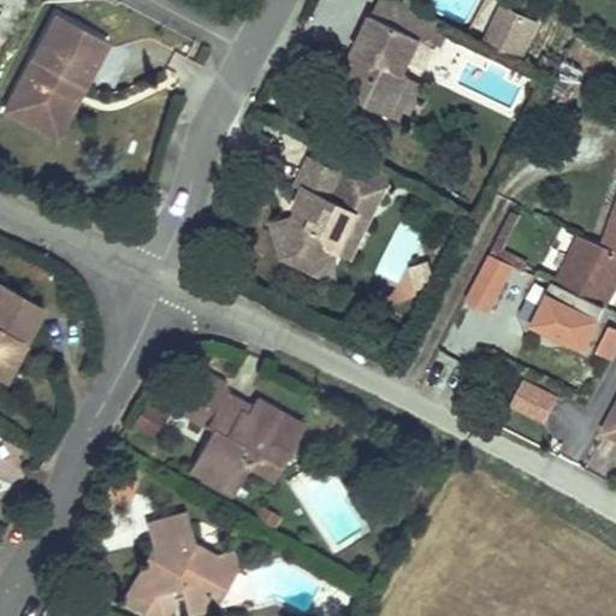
[(53,0),(7,84),(41,102),(61,65),(78,75),(104,28),(53,0)]
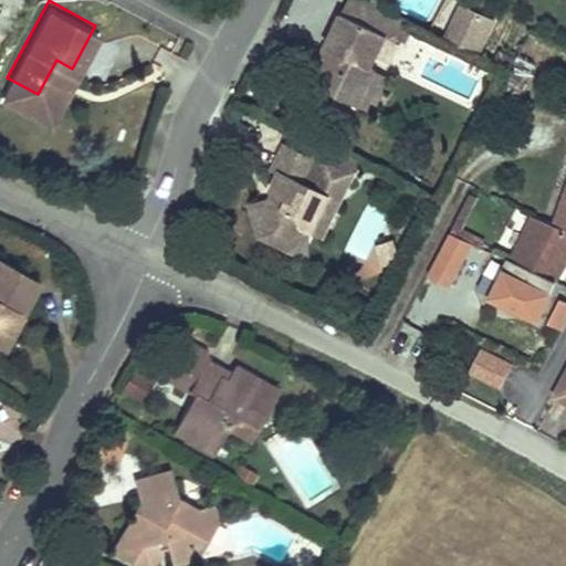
[(405,24),(355,0),(346,20),(335,14),(318,48),(325,51),(318,64),(307,86),(350,108),(369,72),(364,70),(369,56),(379,38),(394,45),(405,24)]
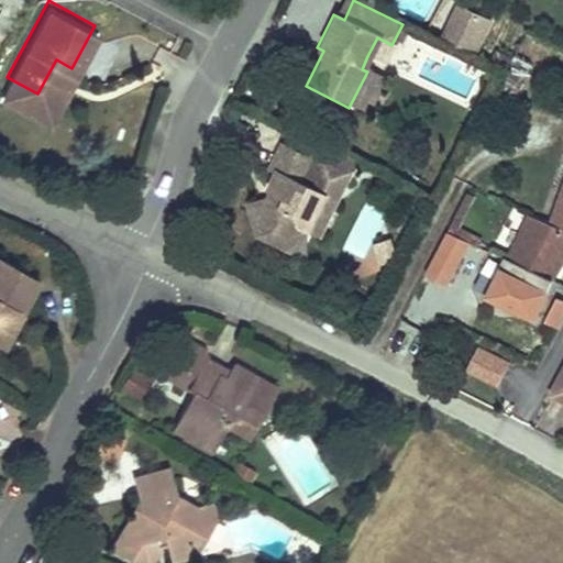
[(353,0),(340,0),(333,14),(344,20),(353,0)]
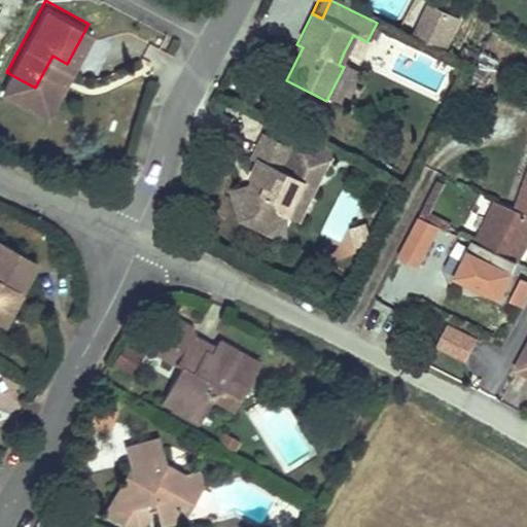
[(442,49),(456,20),(428,5),(414,36),(442,49)]
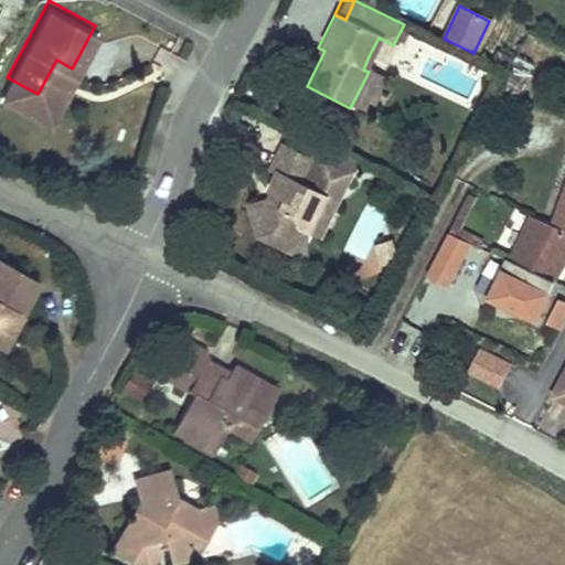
[(393,45),(379,38),(369,56),(384,64),(393,45)]
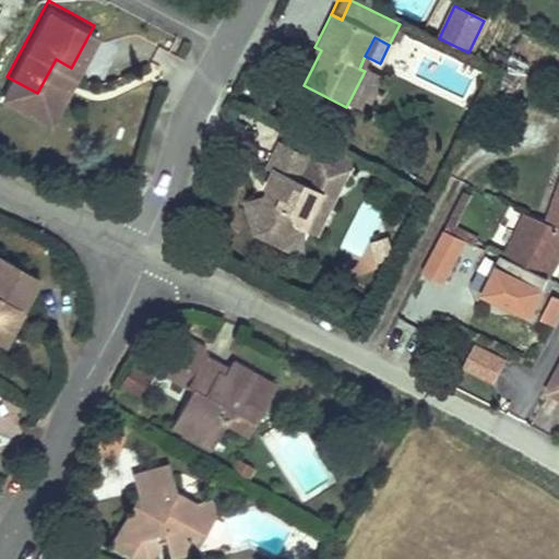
[(321,50),(314,47),(308,60),(314,63),(321,50)]
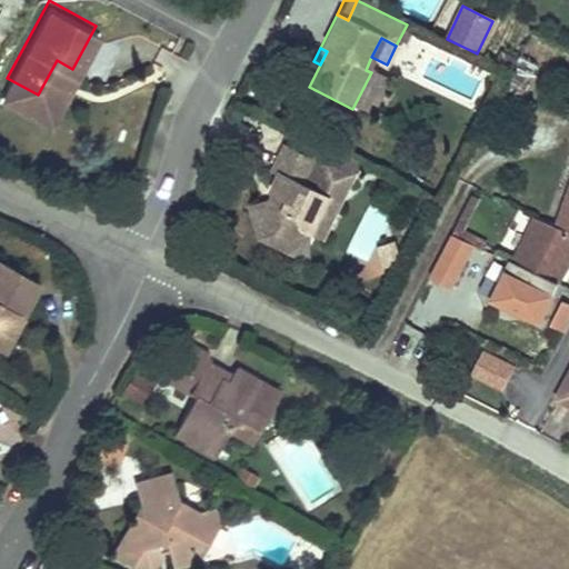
[(38,95),(7,78),(0,90),(47,116),(72,69),(57,60),(38,95)]
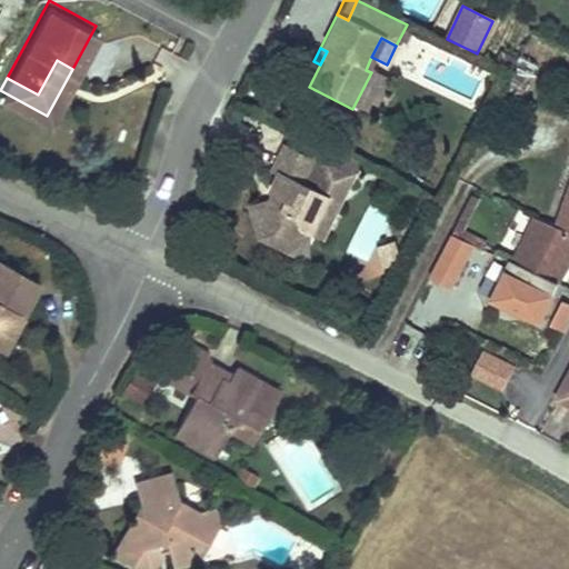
[(385,79),(371,72),(352,109),(367,116),(385,79)]
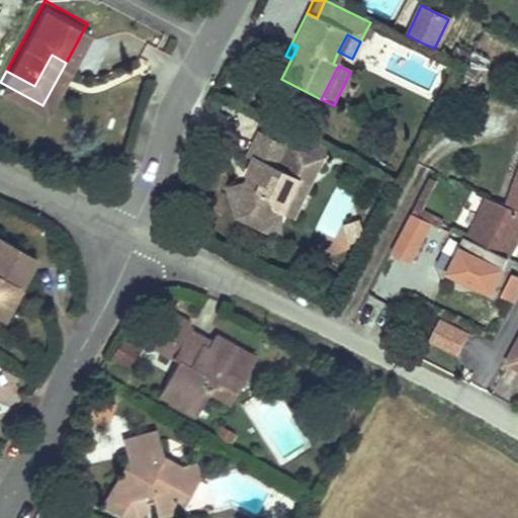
[(292,219),(329,150),(292,132),(284,146),(257,132),(245,155),(254,160),(246,176),(248,177),(245,183),(231,208),(230,212),(260,230),(272,207),(282,212),(292,219)]
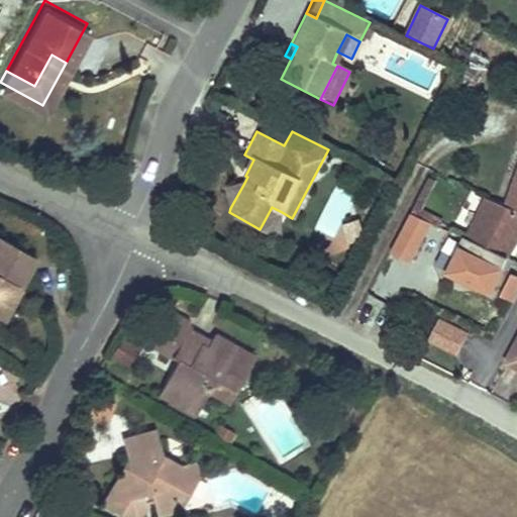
[(516,212),(516,175),(506,198),(487,189),(483,196),(516,212)]
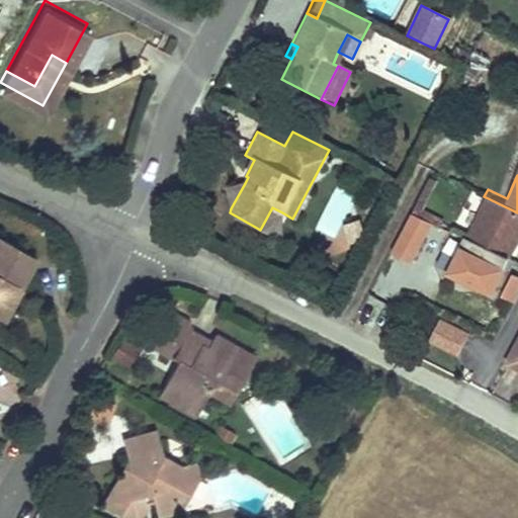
[(231,208),(245,183),(223,188),(231,208)]
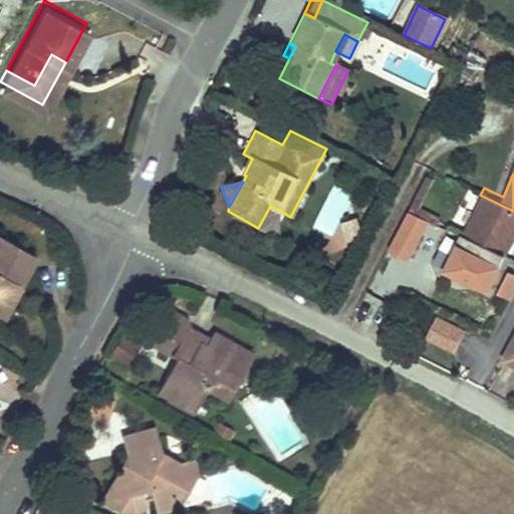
[(500,252),(513,222),(513,211),(480,195),(462,234),(500,252)]
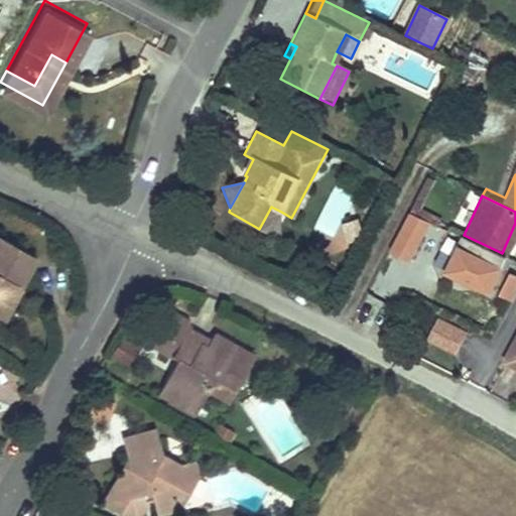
[(271,207),(259,229),(269,234),(281,212),(271,207)]
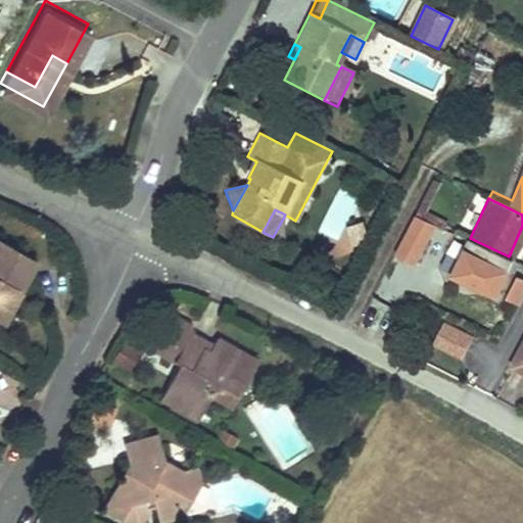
[(413,221),(395,256),(414,265),(431,230),(413,221)]
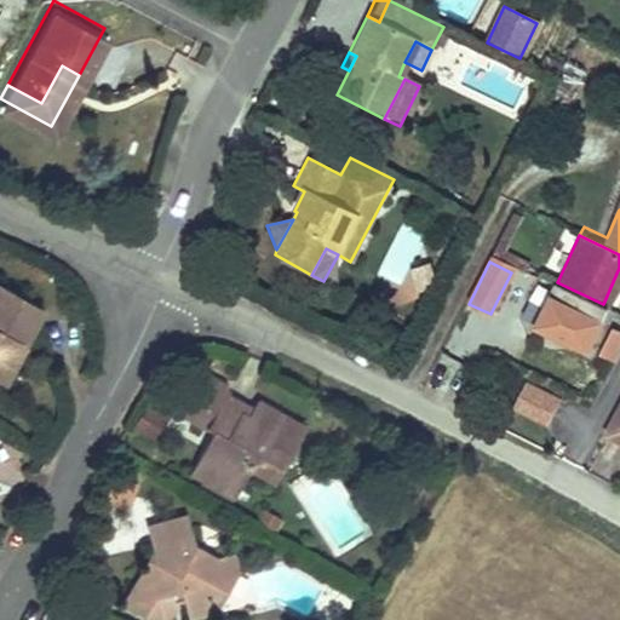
[(440,288),(432,267),(418,270),(424,293),(440,288)]
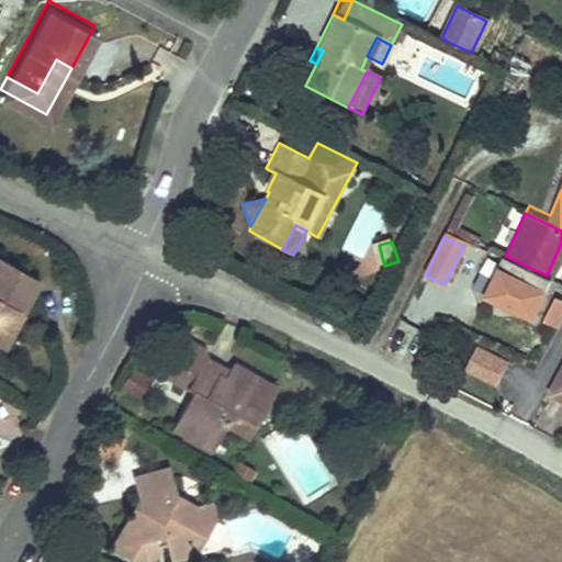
[(0,333),(19,299),(41,271),(0,249),(0,333)]
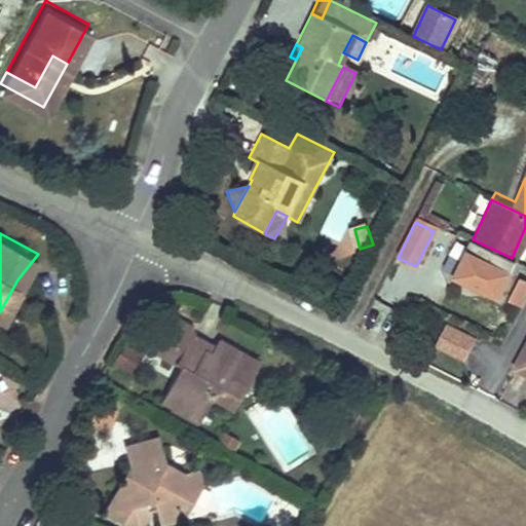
[(495,293),(512,258),(473,239),(456,274),(495,293)]
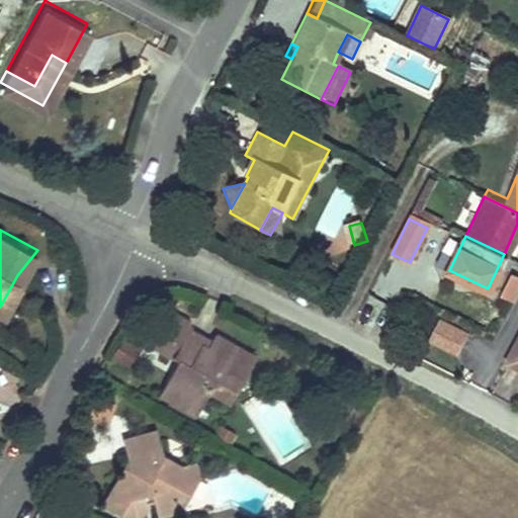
[(17,275),(0,307),(0,313),(8,317),(28,282),(17,275)]
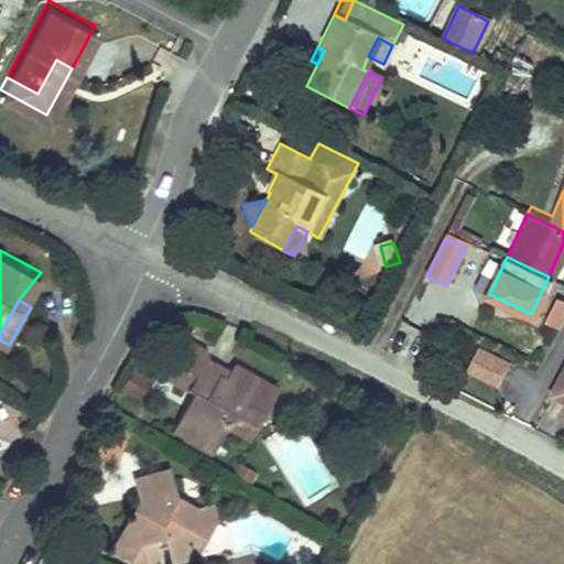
[(563,321),(563,302),(557,300),(545,324),(560,331),(563,321)]
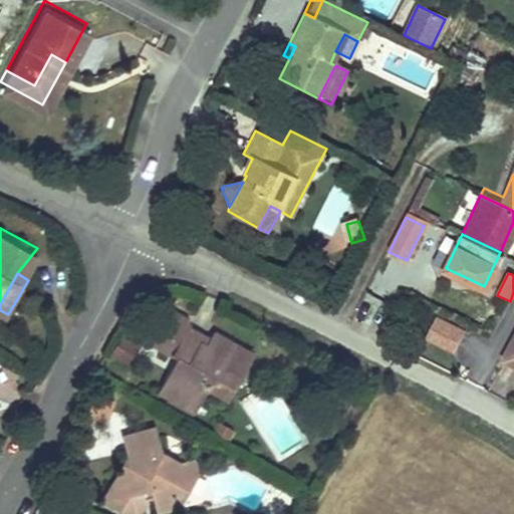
[(179,356),(159,392),(196,413),(211,384),(232,396),(245,370),(230,361),(242,338),(217,324),(211,335),(205,346),(196,341),(202,330),(189,323),(186,315),(181,312),(176,310),(171,310),(166,312),(161,315),(158,318),(155,323),(146,339),(179,356)]
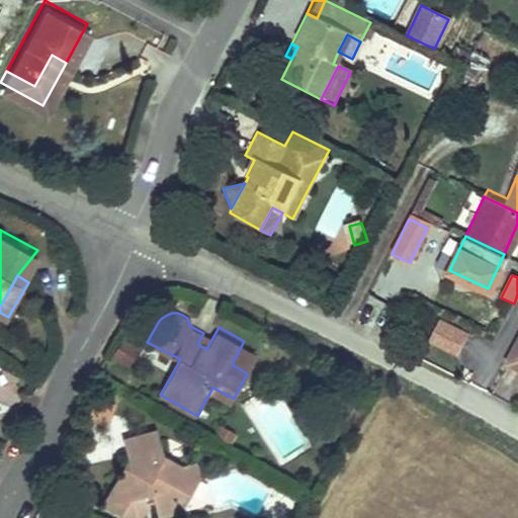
[(457,357),(467,335),(438,321),(427,343),(457,357)]
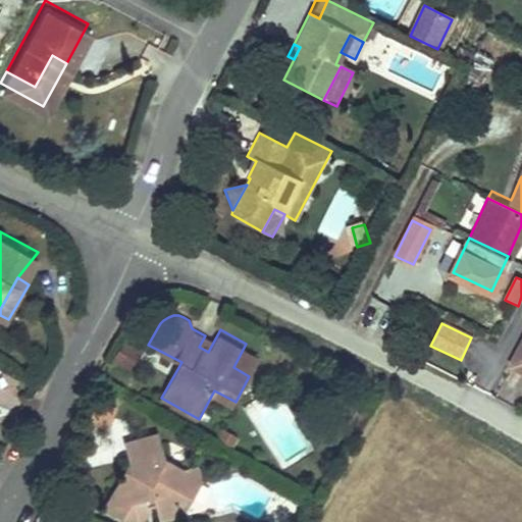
[(214,341),(205,335),(199,347),(208,352),(214,341)]
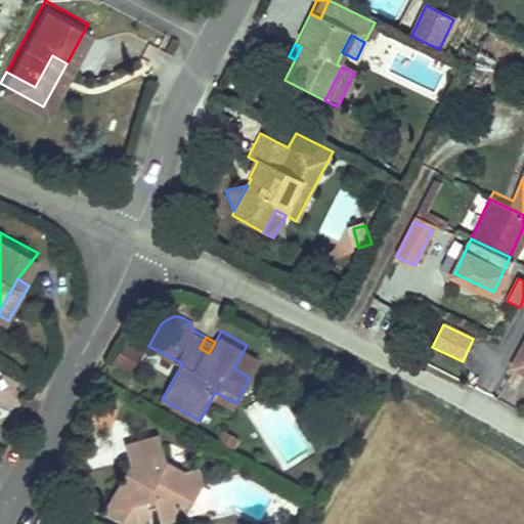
[(523,344),(513,366),(523,372),(523,344)]
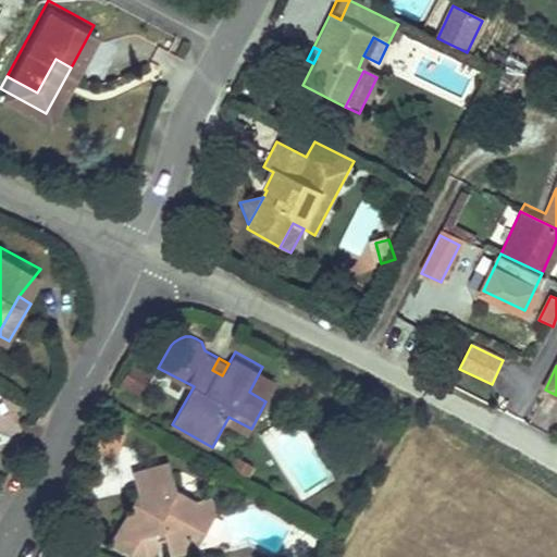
[(137,397),(147,375),(128,368),(119,388),(137,397)]
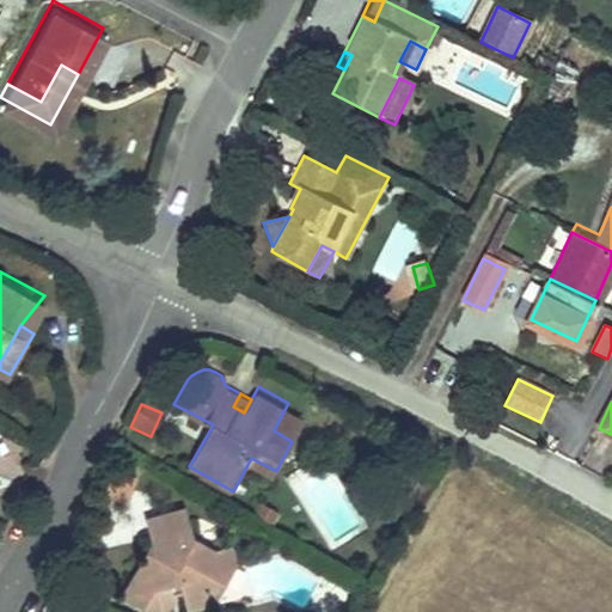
[(286,506),(270,496),(261,510),(276,521),(286,506)]
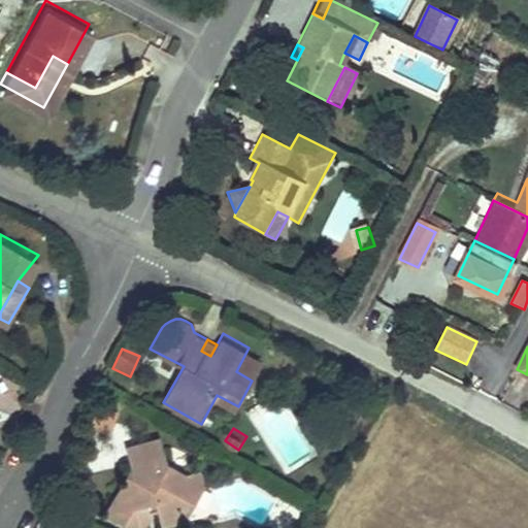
[(129,465),(103,507),(137,527),(139,527),(149,514),(147,503),(154,502),(161,526),(187,519),(182,501),(190,499),(201,476),(196,460),(179,466),(164,455),(155,433),(123,447),(129,465)]
